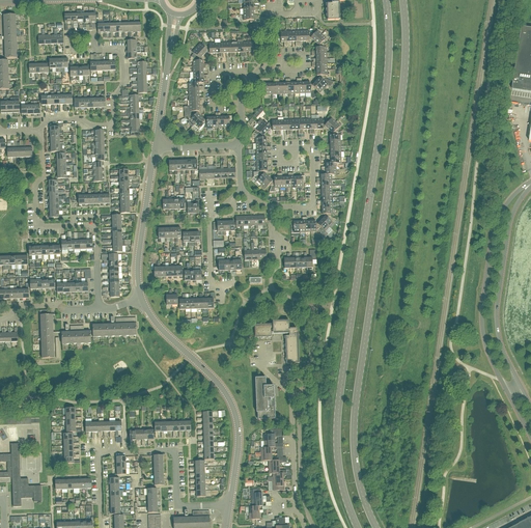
[(333,0),(333,1),(327,2),(328,18),(338,18),(338,0),(333,0)]
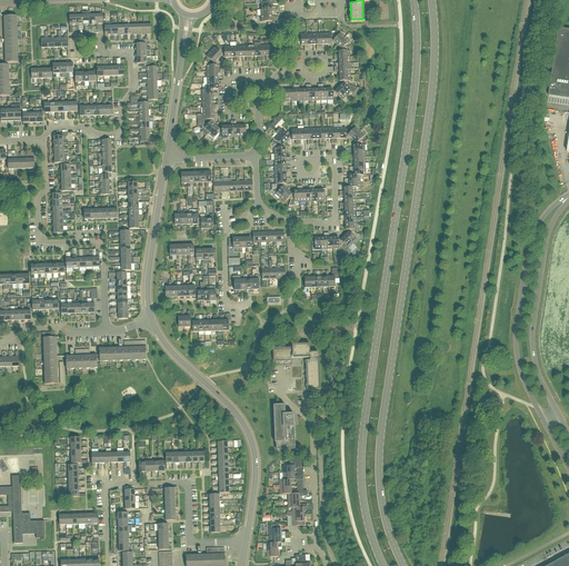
[(271,12),(260,13),(261,19),(268,19),(268,22),(273,21),(273,19),(272,19),(271,12)]
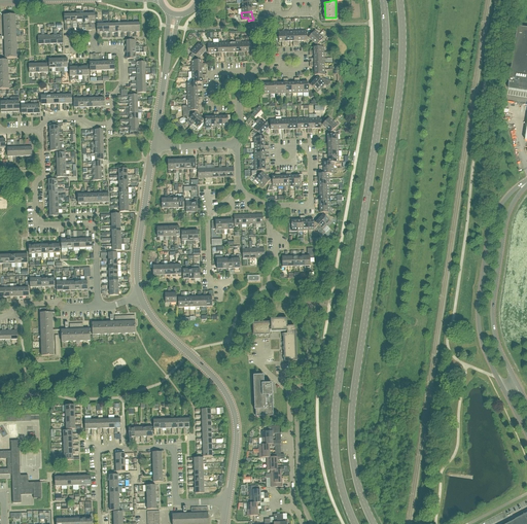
[(4,12),(6,56),(18,55),(15,12),(12,12),(4,12)]
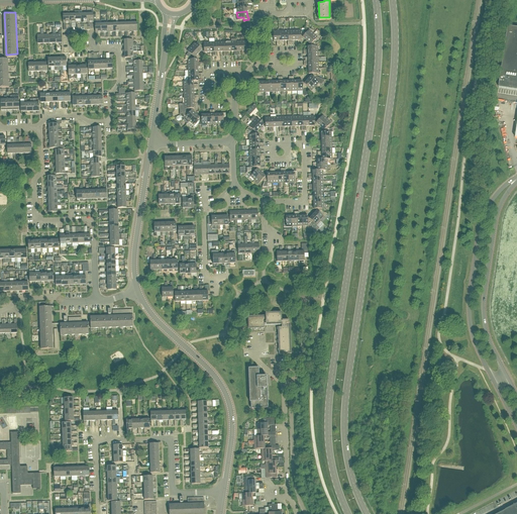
[(516,24),(508,24),(499,85),(516,87),(516,24)]
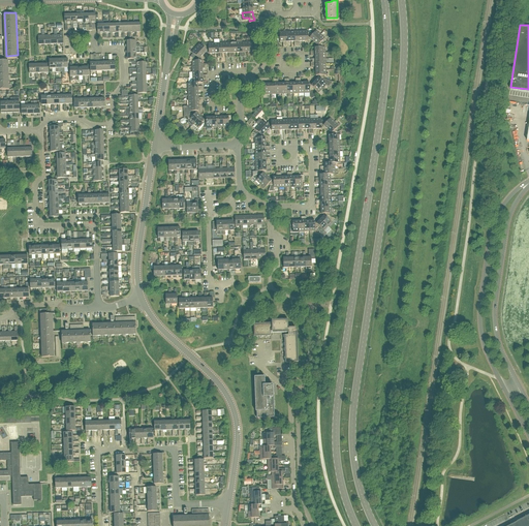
[(309,35),(310,30),(308,30),(308,28),(302,29),(302,39),(308,38),(308,35),(309,35)]
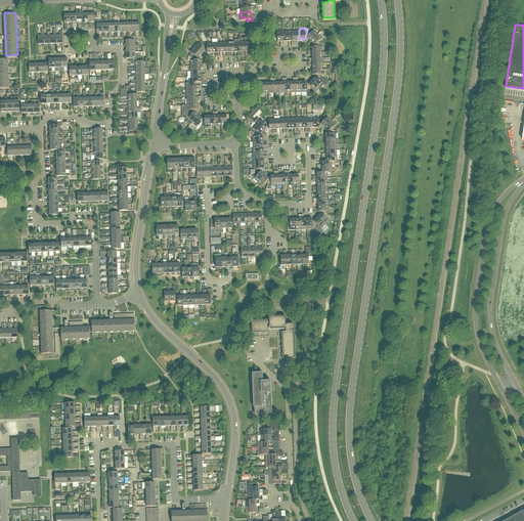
[(311,39),(317,32),(313,28),(309,32),(307,30),(306,35),(311,39)]
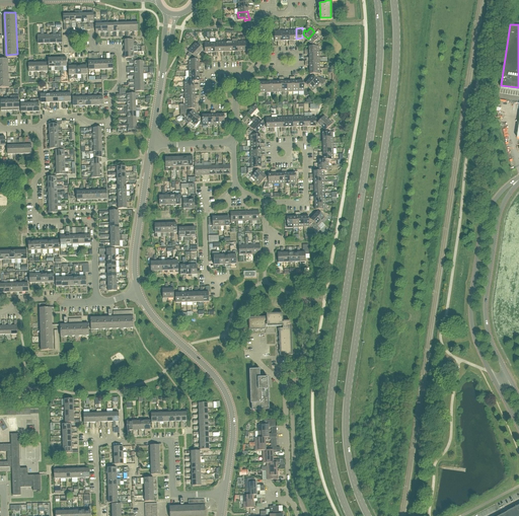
[(312,43),(317,41),(315,39),(318,34),(314,31),(308,39),(312,43)]
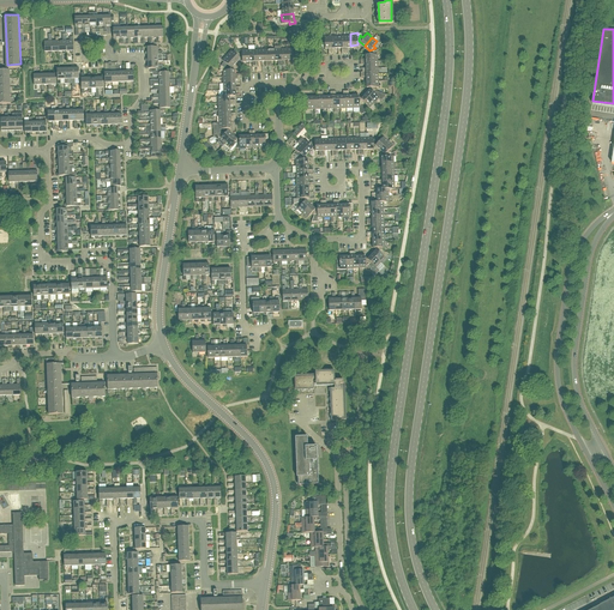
[(287,46),(288,58),(294,58),(294,59),(298,59),(298,53),(294,53),(294,46),(287,46)]
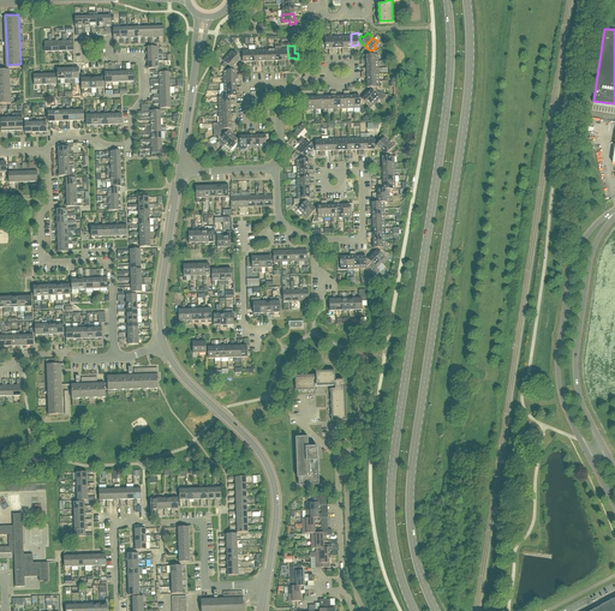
[(243,55),(243,59),(250,59),(249,47),(243,47),(243,49),(239,49),(242,55),(243,55)]
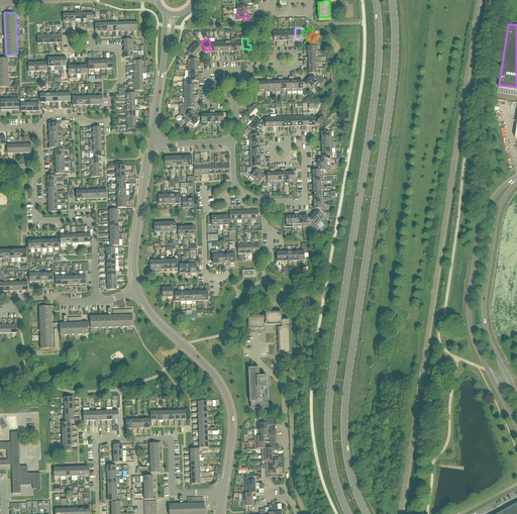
[(199,43),(195,40),(191,44),(198,50),(203,46),(201,41),(199,43)]
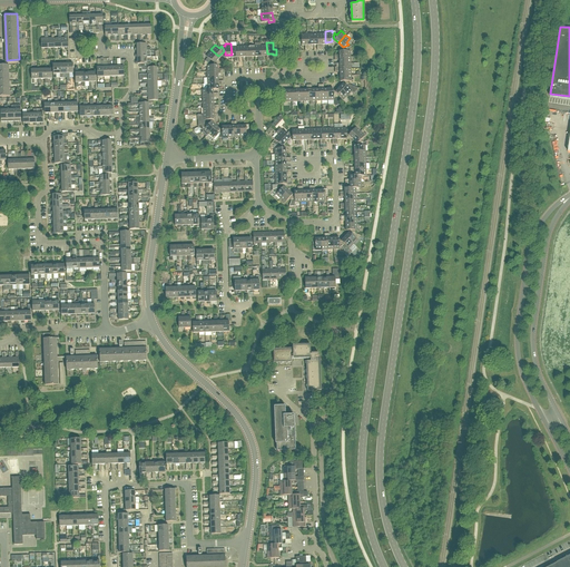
[(340,55),(351,55),(351,48),(349,48),(349,45),(343,47),(343,48),(340,48),(340,55)]
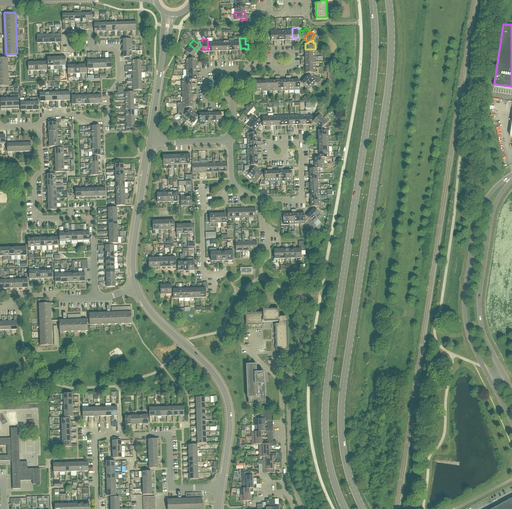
[(185,48),(186,48),(184,52),(187,53),(192,55),(196,50),(189,44),(185,48)]
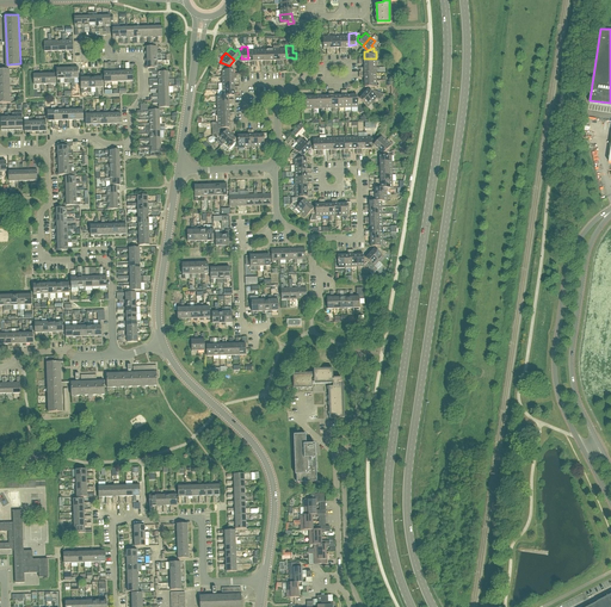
[(147,66),(158,66),(158,69),(162,69),(161,62),(158,62),(158,59),(147,59),(147,63),(144,63),(144,66),(147,66)]
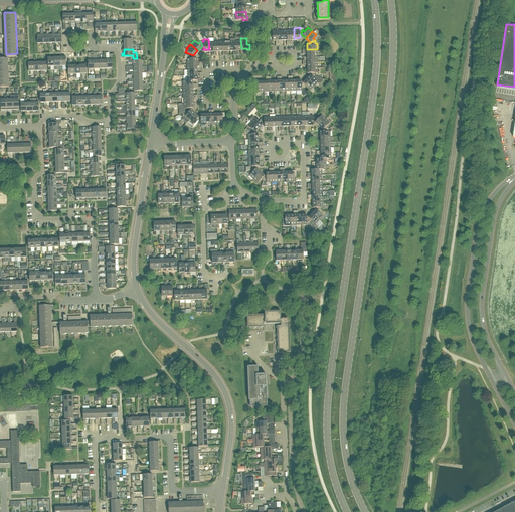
[(193,55),(188,53),(185,52),(184,52),(184,57),(187,57),(187,62),(197,61),(197,56),(193,56),(193,55)]
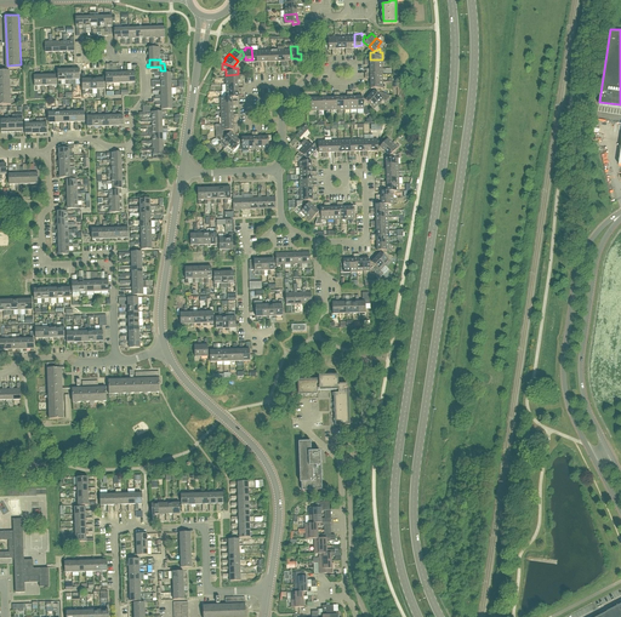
[(0,102),(11,102),(10,68),(0,68),(0,102)]
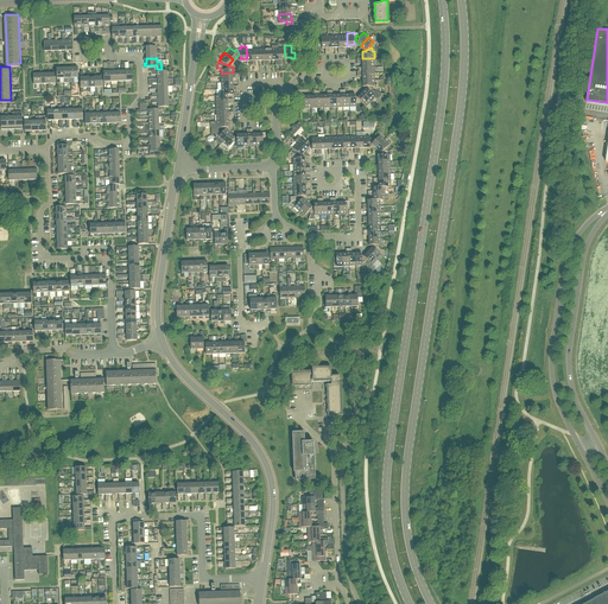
[(367,86),(373,87),(373,83),(375,83),(374,77),(362,77),(362,84),(367,84),(367,86)]
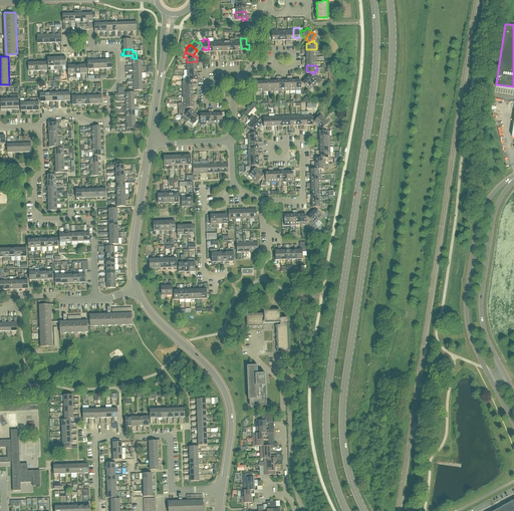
[(323,77),(315,73),(310,72),(306,76),(313,83),(317,79),(319,81),(322,78),(323,77)]
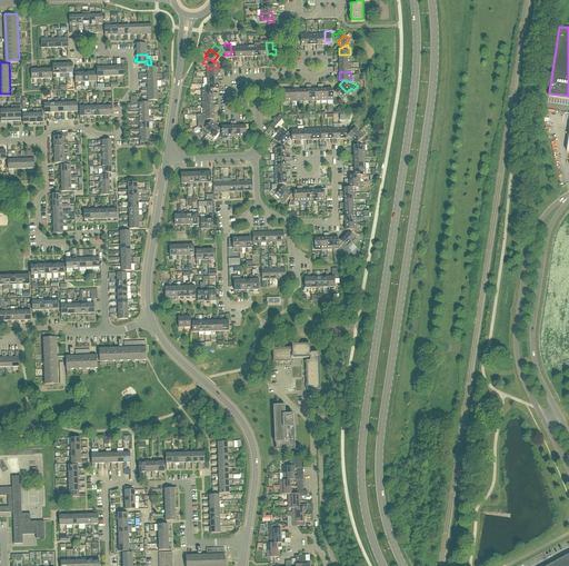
[(342,97),(347,92),(339,85),(333,90),(336,96),(338,93),(342,97)]
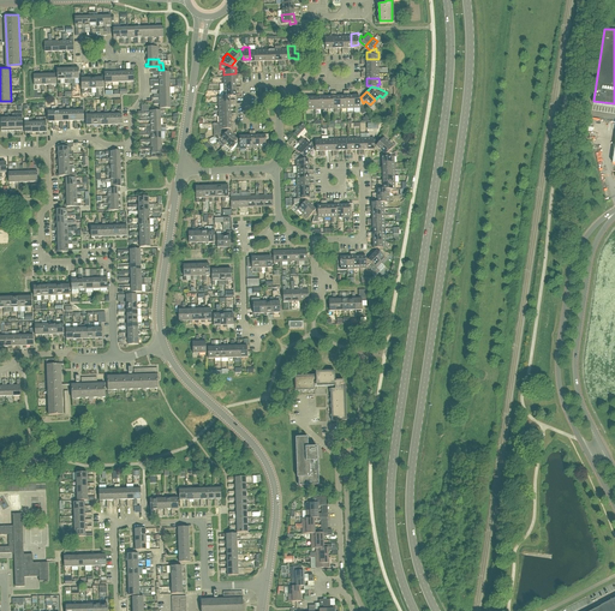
[(363,103),(360,97),(359,97),(359,93),(353,94),(353,106),(359,105),(359,108),(362,112),(366,109),(363,103)]
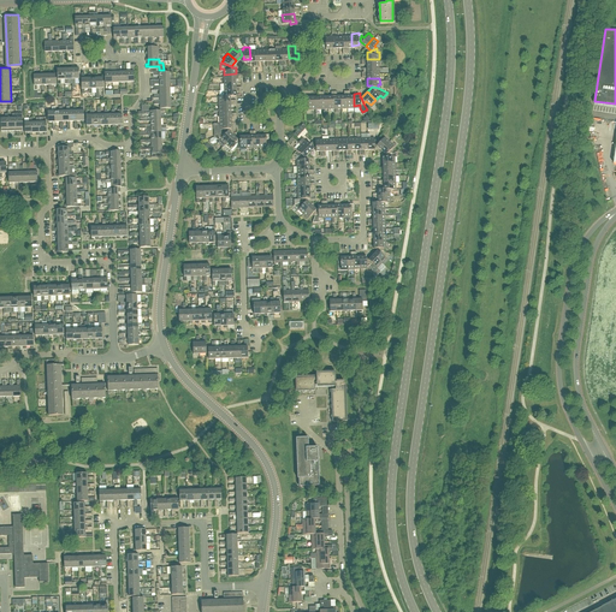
[(315,107),(314,95),(308,95),(308,94),(306,94),(304,94),(304,100),(308,100),(308,107),(315,107)]
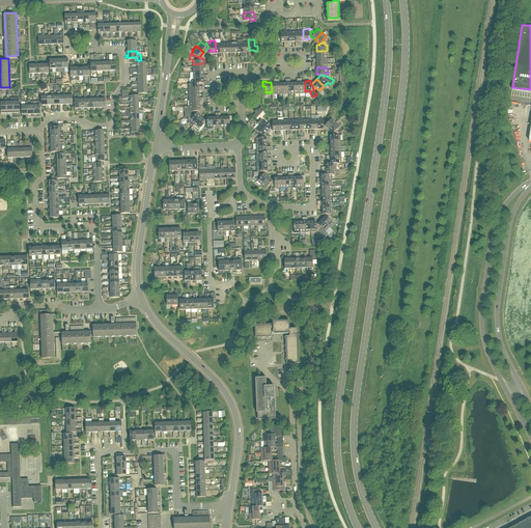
[(196,109),(199,109),(199,103),(189,104),(185,104),(185,115),(196,110),(196,109)]
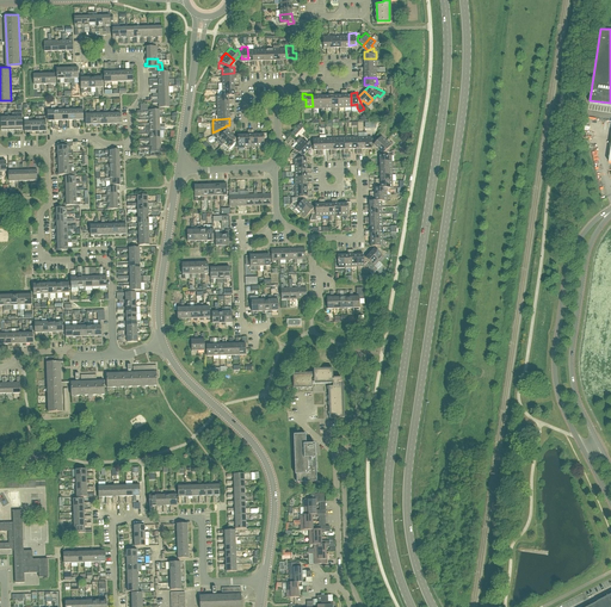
[(294,134),(303,129),(298,121),(290,125),(294,134)]
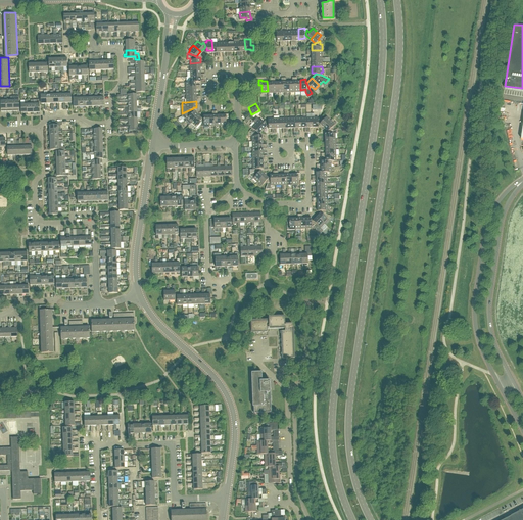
[(191,121),(198,112),(193,108),(182,113),(186,117),(185,119),(189,123),(191,121)]
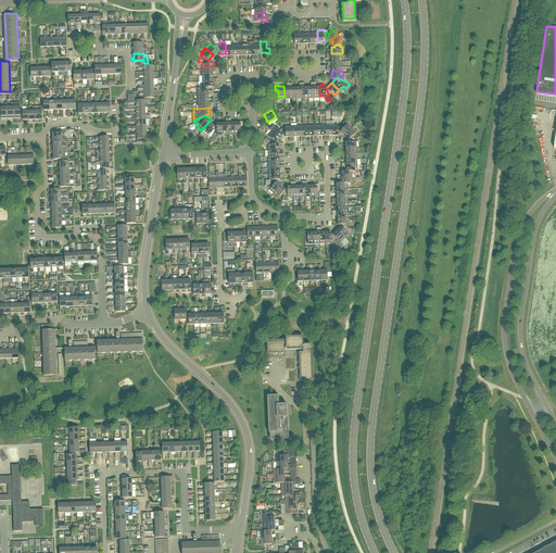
[(234,120),(235,130),(240,130),(240,124),(243,124),(242,118),(239,118),(240,120),(234,120)]
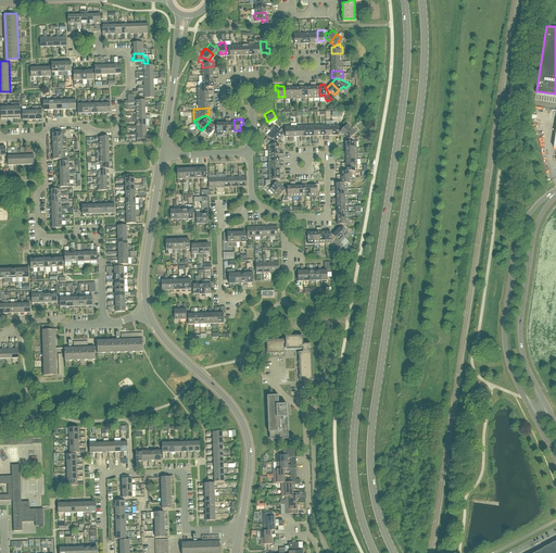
[(212,136),(214,129),(215,125),(213,123),(211,120),(203,128),(201,130),(200,132),(204,135),(210,135),(212,136)]
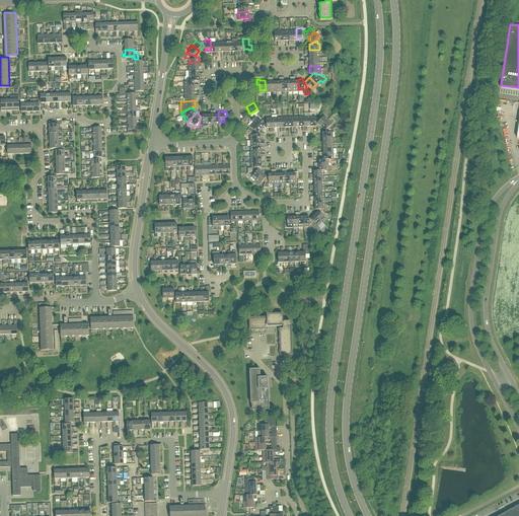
[(202,121),(202,123),(208,123),(208,113),(202,113),(202,117),(201,117),(200,121),(202,121)]
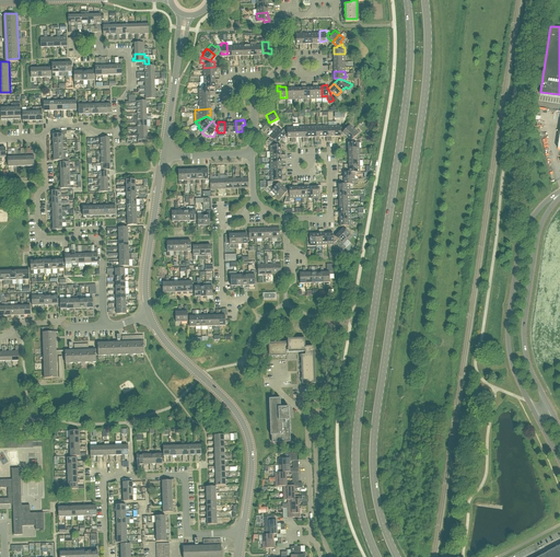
[(340,125),(340,123),(334,123),(335,134),(340,134),(340,129),(341,129),(343,125),(340,125)]
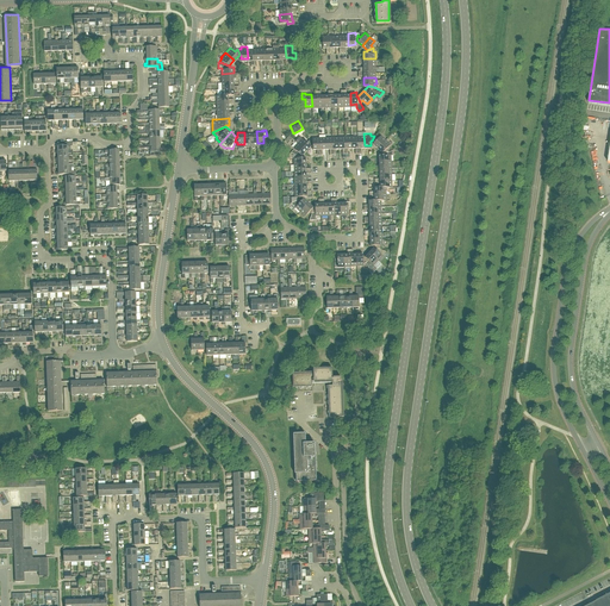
[(381,133),(377,138),(374,136),(372,141),(378,147),(386,138),(381,133)]
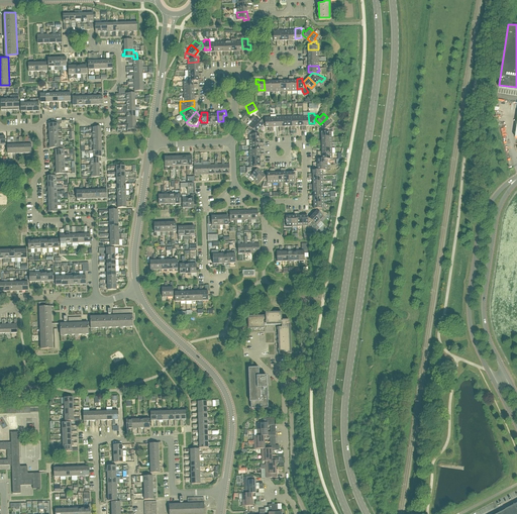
[(265,121),(266,125),(271,124),(271,114),(265,115),(265,116),(262,116),(264,121),(265,121)]
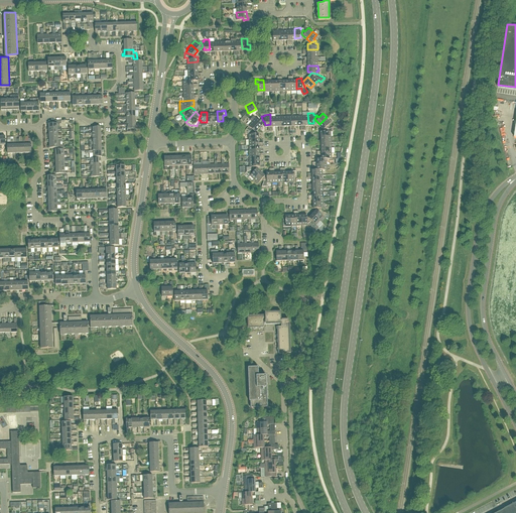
[(259,118),(256,115),(252,119),(259,126),(263,121),(261,116),(259,118)]
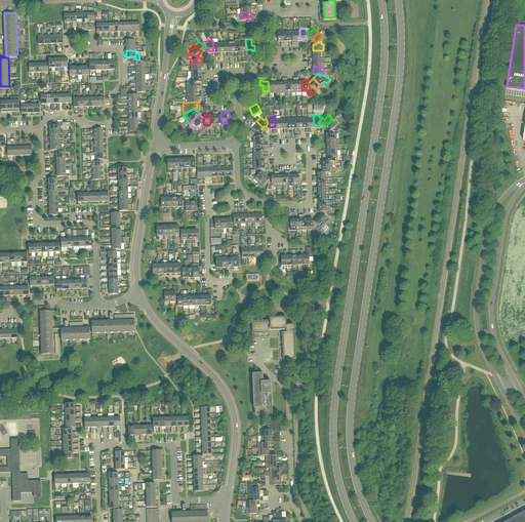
[(330,130),(334,128),(332,126),(336,122),(332,119),(325,126),(330,130)]
